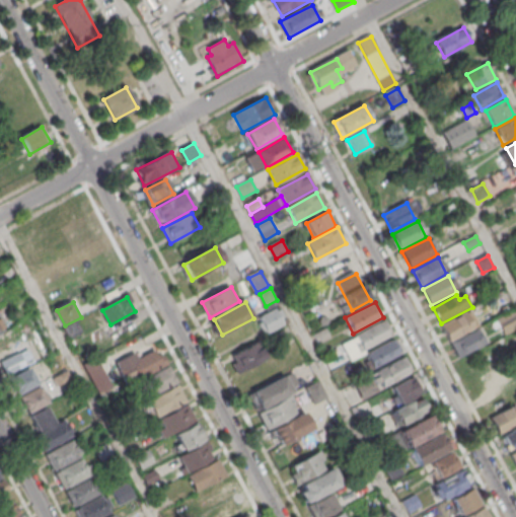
[(268,334),(260,318),(276,309),(284,324),(268,334)]
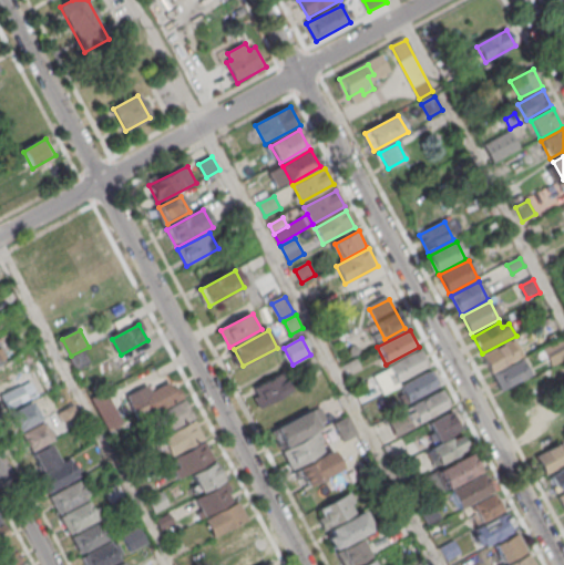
[(563,359),(553,366),(544,350),(562,340),(563,342),(563,359)]
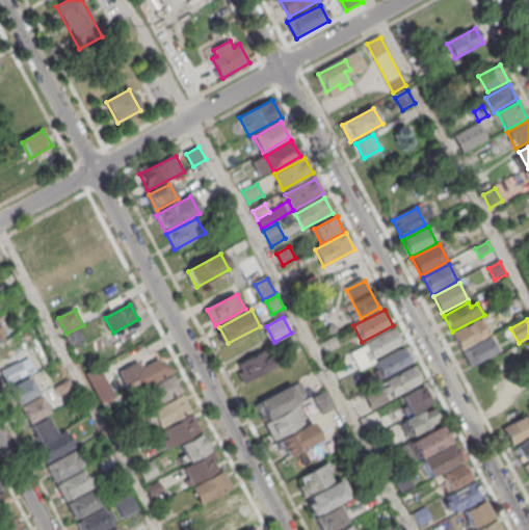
[(463,350),(454,336),(480,322),(487,337),(463,350)]
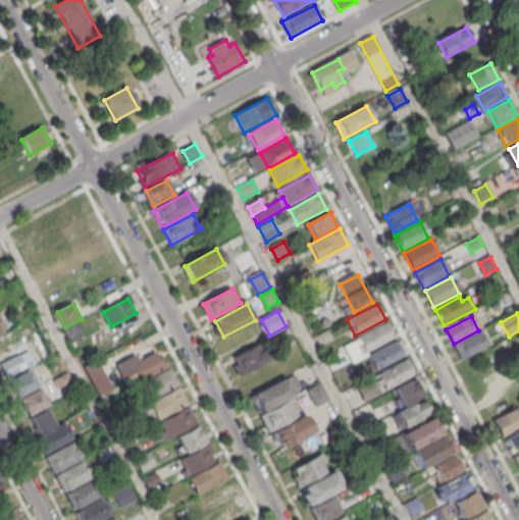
[(331,326),(330,327),(328,327),(327,327),(326,327),(324,326),(324,325),(323,324),(323,322),(324,321),(325,320),(326,319),(327,319),(329,319),(330,320),(331,321),(331,322),(332,323),(331,325),(331,326)]
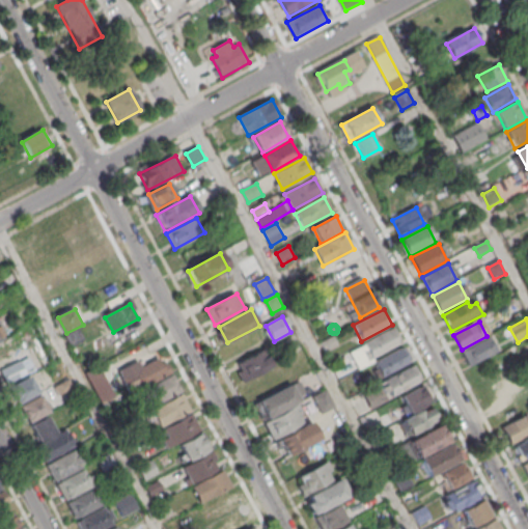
[(372,360),(364,343),(395,328),(404,343),(372,360)]
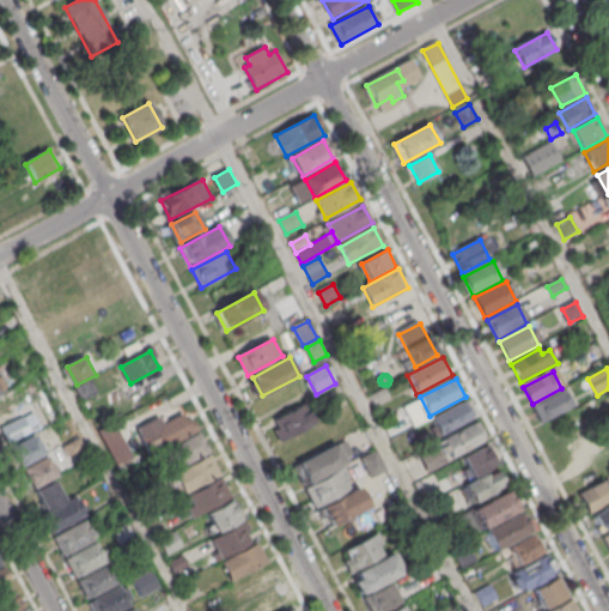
[(85,401),(78,388),(93,380),(101,392),(85,401)]
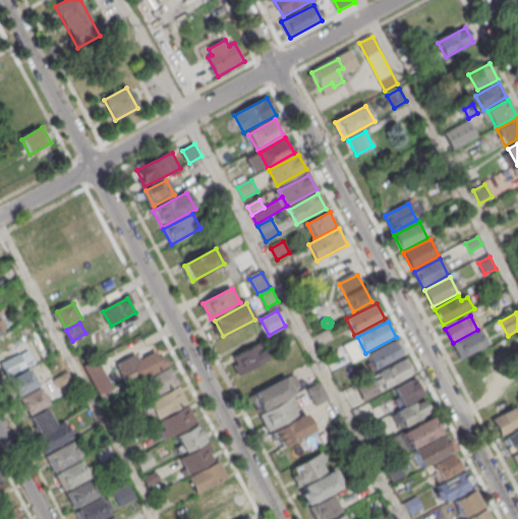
[(321,345),(317,337),(329,330),(334,338),(321,345)]
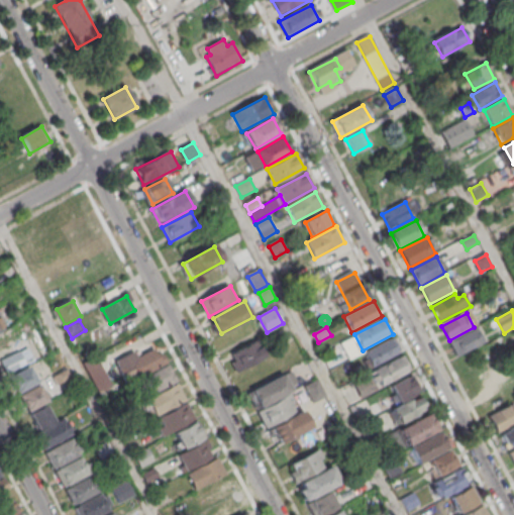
[(458,357),(450,342),(478,328),(486,343),(458,357)]
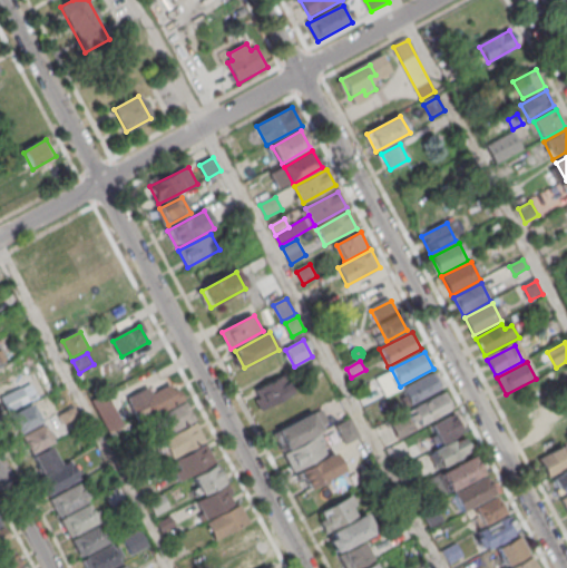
[(411,407),(401,390),(436,372),(445,390),(411,407)]
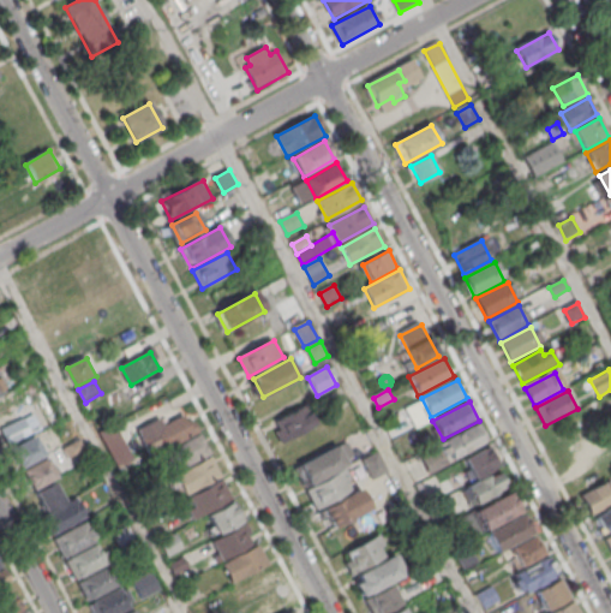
[(282,445),(273,427),(307,408),(317,426),(282,445)]
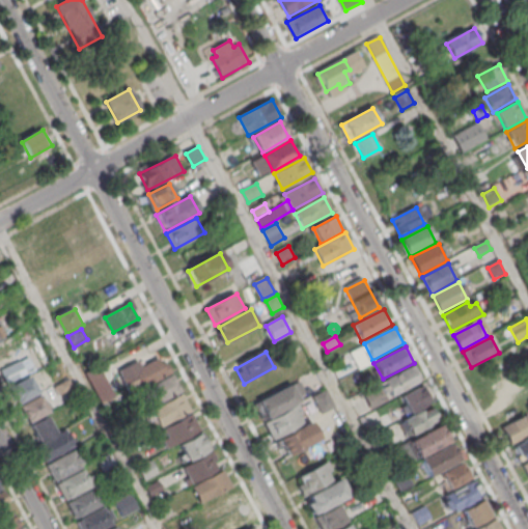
[(133,396),(123,379),(160,359),(169,377),(133,396)]
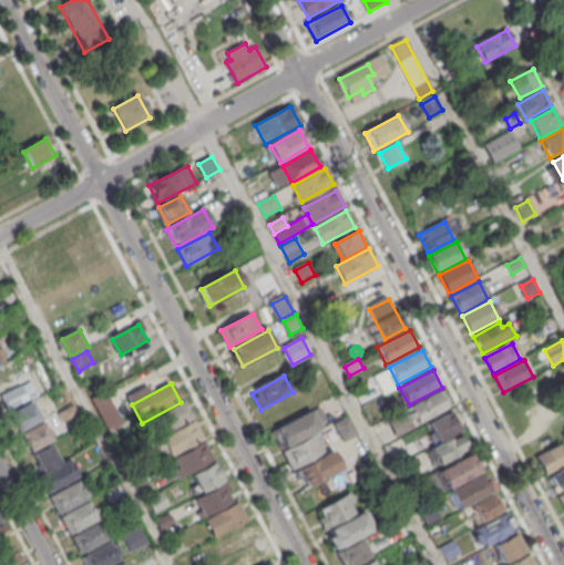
[(111,431),(124,423),(106,391),(93,399),(111,431)]
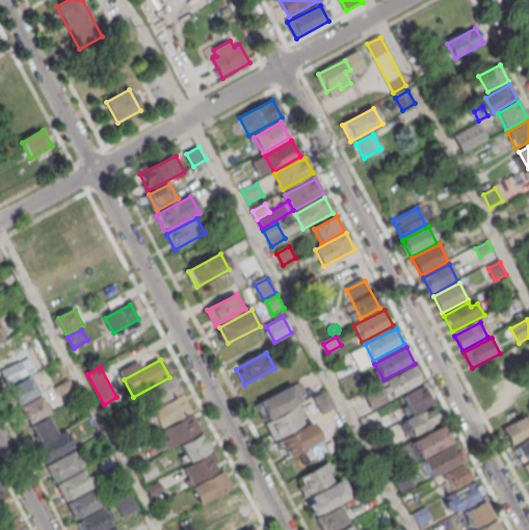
[(393,397),(386,383),(416,367),(423,381),(393,397)]
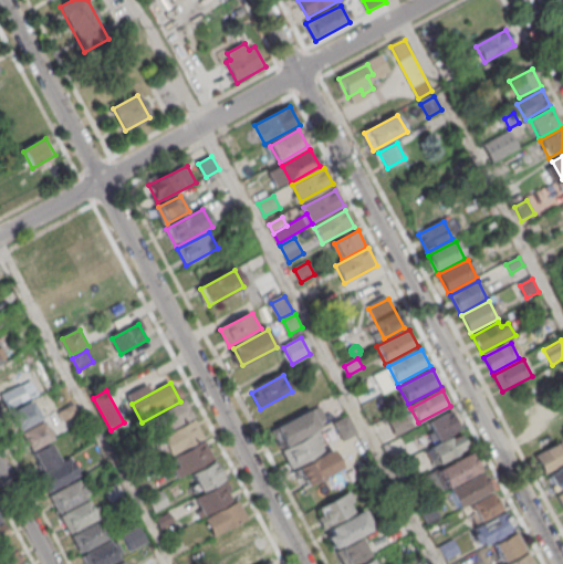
[(195,419),(185,401),(153,419),(163,437),(195,419)]
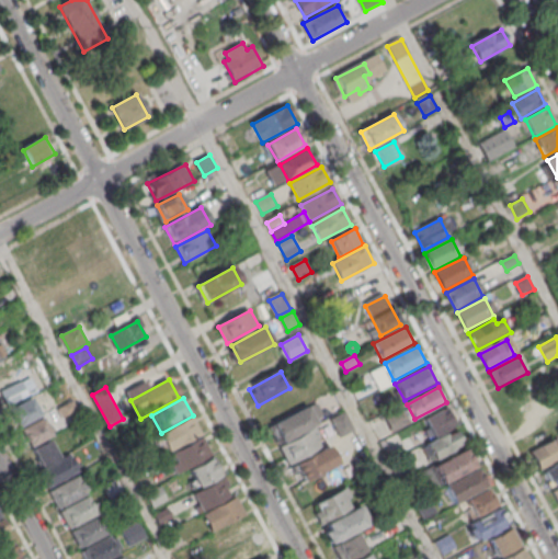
[(19,428),(10,411),(32,399),(41,417),(19,428)]
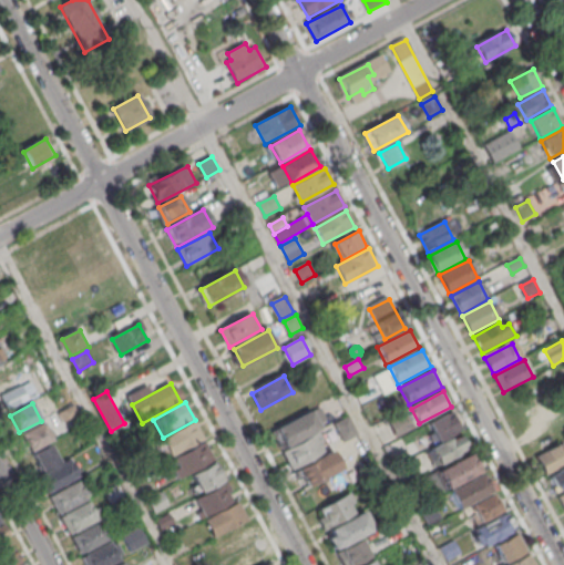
[(286,448),(277,430),(311,412),(320,429),(286,448)]
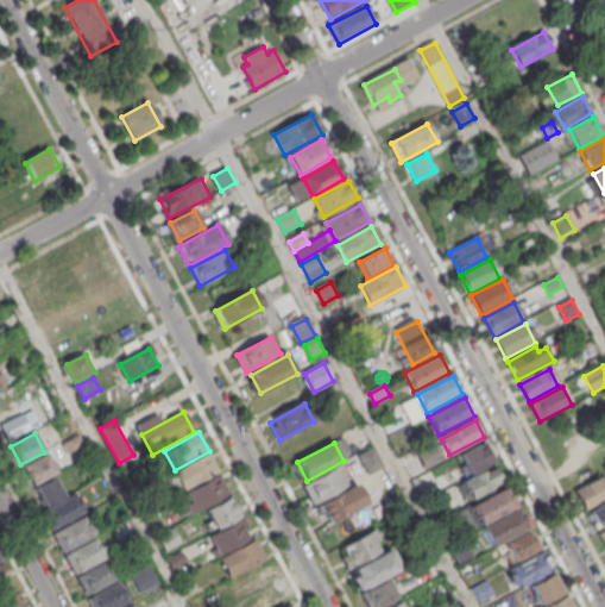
[(472,475),(462,456),(486,443),(497,462),(472,475)]
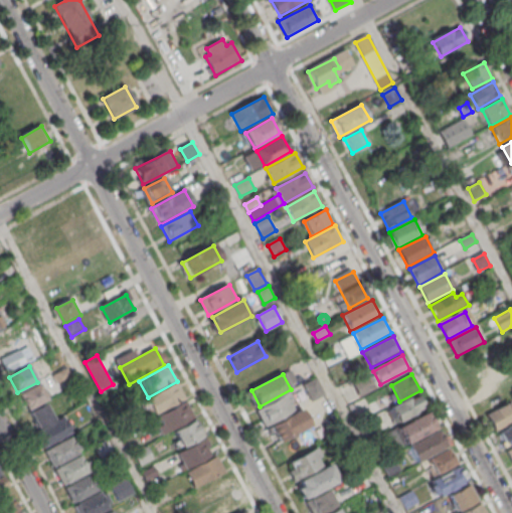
[(361,397),(354,384),(368,376),(375,389),(361,397)]
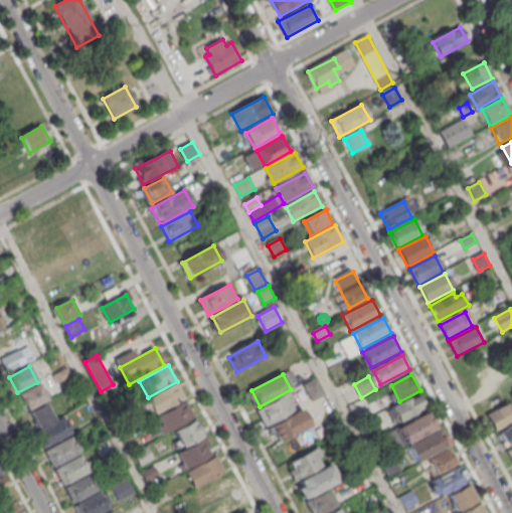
[(313,400),(305,386),(317,379),(325,394),(313,400)]
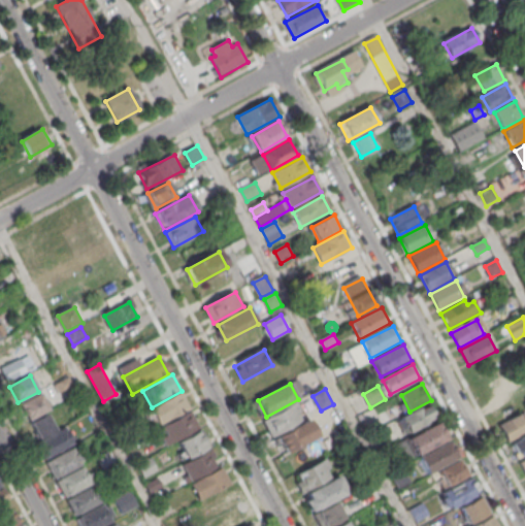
[(155,428),(146,413),(184,392),(192,407),(155,428)]
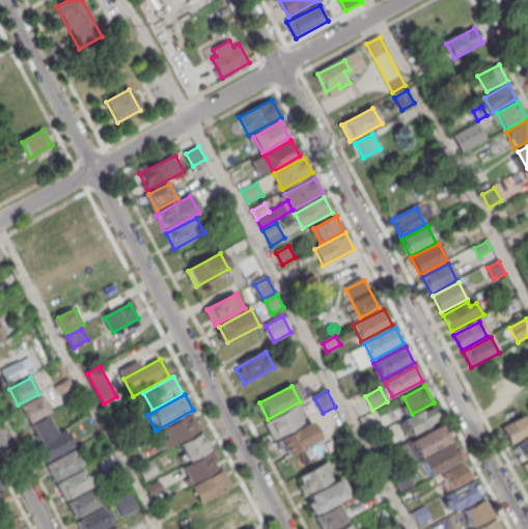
[(27,423),(19,408),(39,396),(48,412),(27,423)]
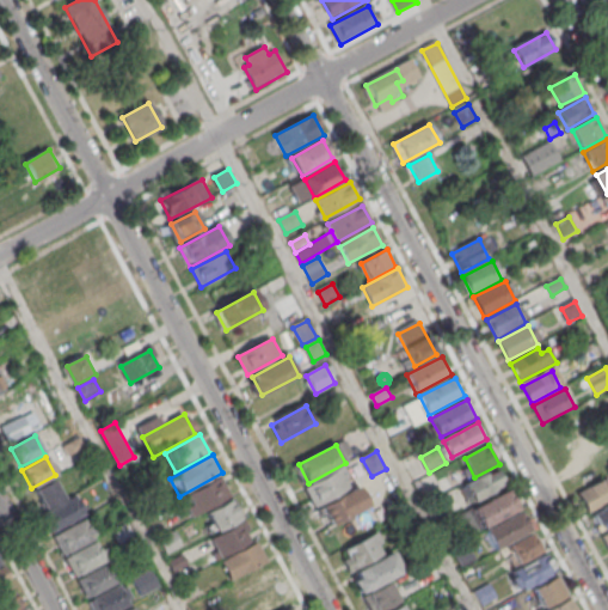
[(472,505),(462,488),(497,469),(507,487),(472,505)]
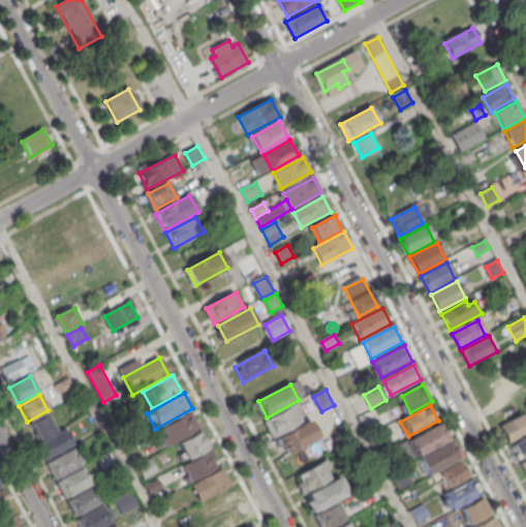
[(273,438),(265,423),(295,407),(303,422),(273,438)]
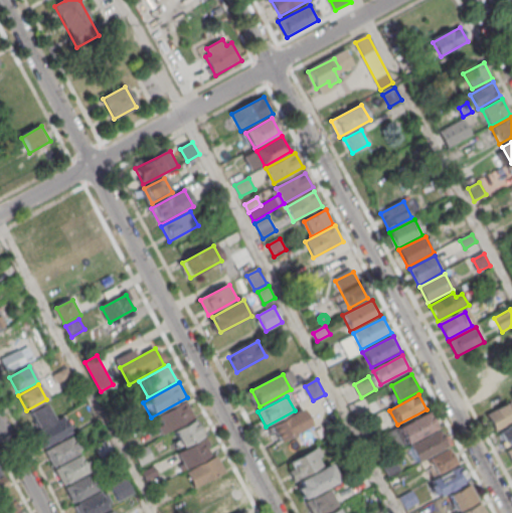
[(168,433),(160,417),(188,402),(196,417),(168,433)]
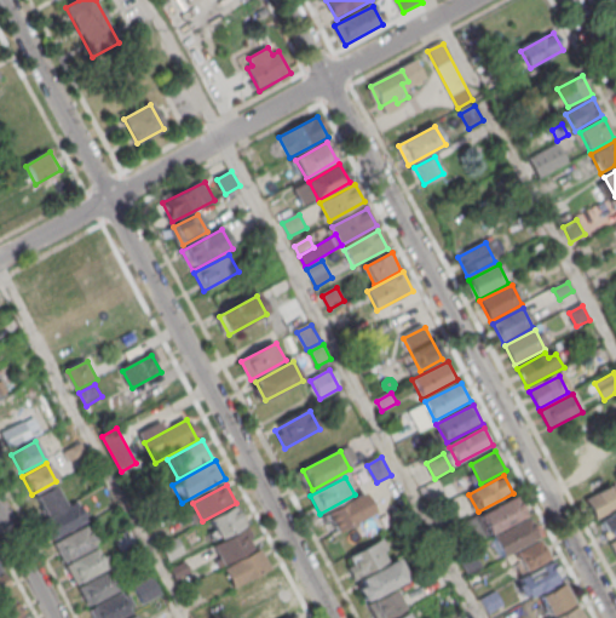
[(615,509),(597,519),(587,501),(615,486),(615,509)]
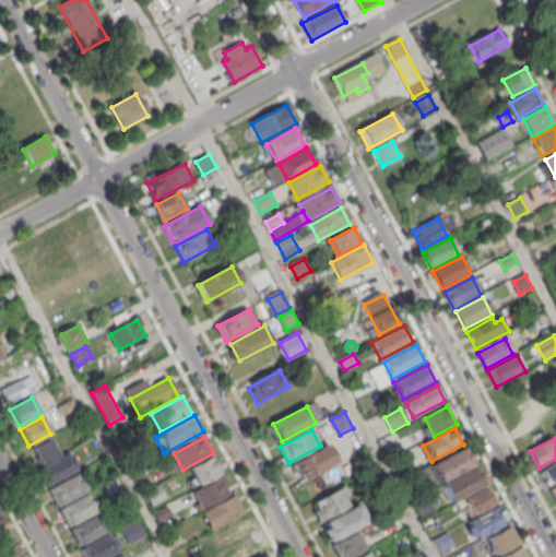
[(42,465),(33,449),(49,440),(58,455),(42,465)]
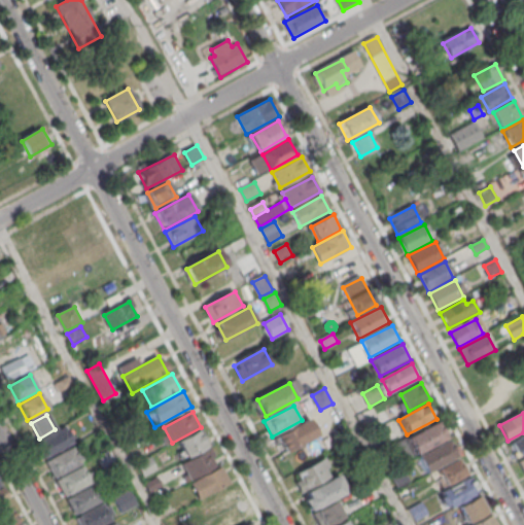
[(288,453),(279,436),(310,420),(319,436),(288,453)]
